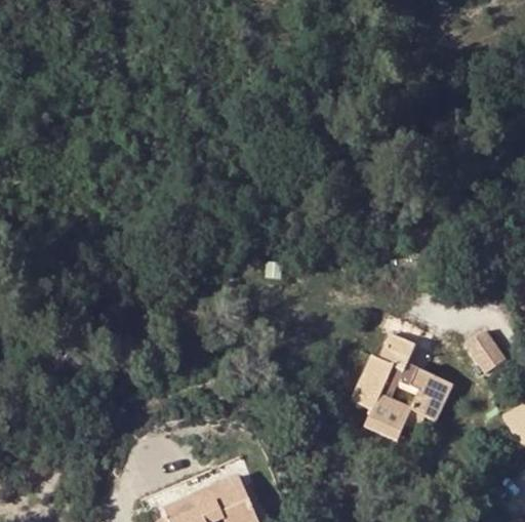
[(467,343),(483,371),(502,360),(486,330),(467,343)]
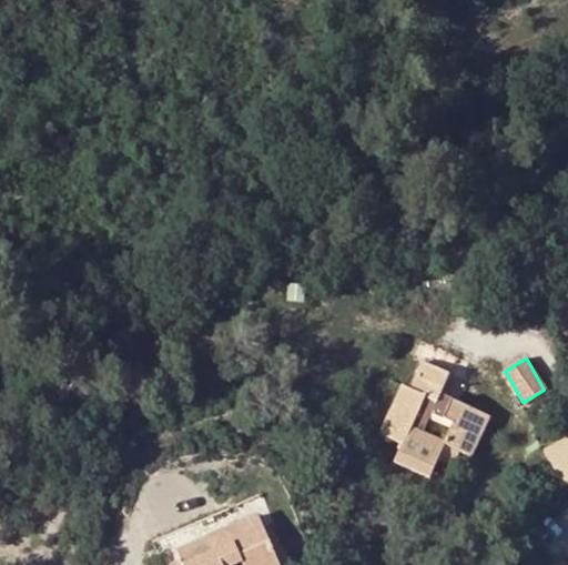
[(444,442),(459,449),(472,455),(489,413),(440,393),(449,372),(421,360),(409,387),(401,383),(381,430),(403,441),(395,461),(428,477),(437,457),(444,442)]
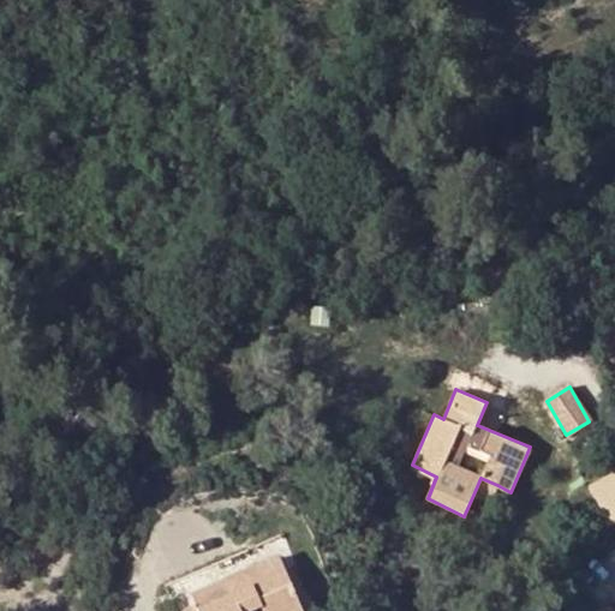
[(614,466),(591,478),(610,521),(614,519),(614,466)]
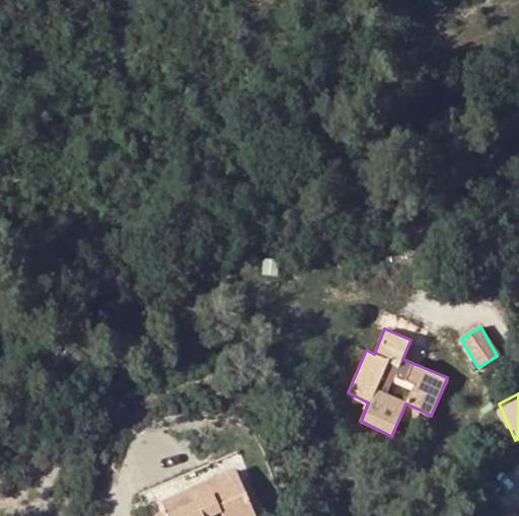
[(405,403),(399,418),(414,426),(420,410),(405,403)]
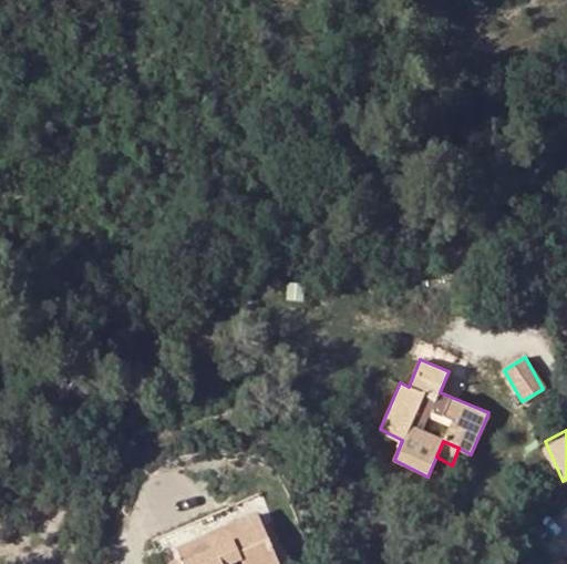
[(214,547),(183,562),(183,563),(235,563),(241,562),(241,563),(278,563),(256,512),(208,534),(214,547)]
